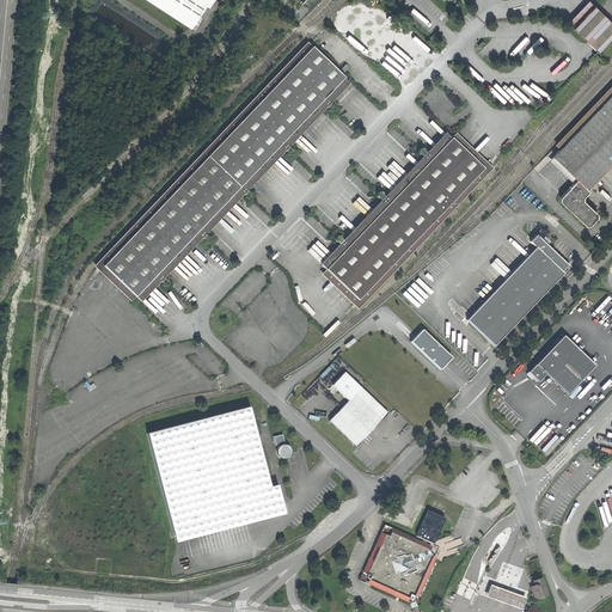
[(144,0),(191,30),(209,0),(144,0)]
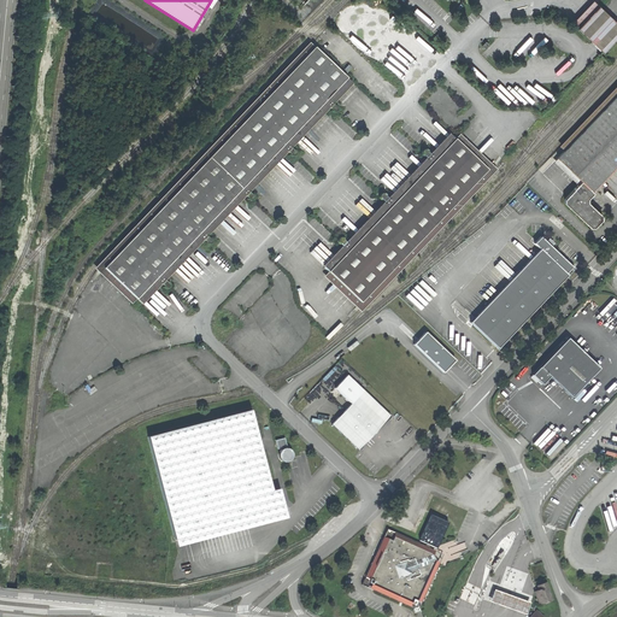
[(351,84),(313,50),(101,268),(139,304),(150,293),(154,288),(151,285),(164,270),(168,274),(175,266),(192,250),(197,245),(193,240),(206,227),(210,230),(216,224),(234,206),(239,201),(234,197),(248,183),(252,187),(258,181),(271,166),(276,162),(271,158),(291,139),(294,144),(300,137),(317,121),(323,113),(319,110),(333,95),(336,100),(344,92),(351,84)]
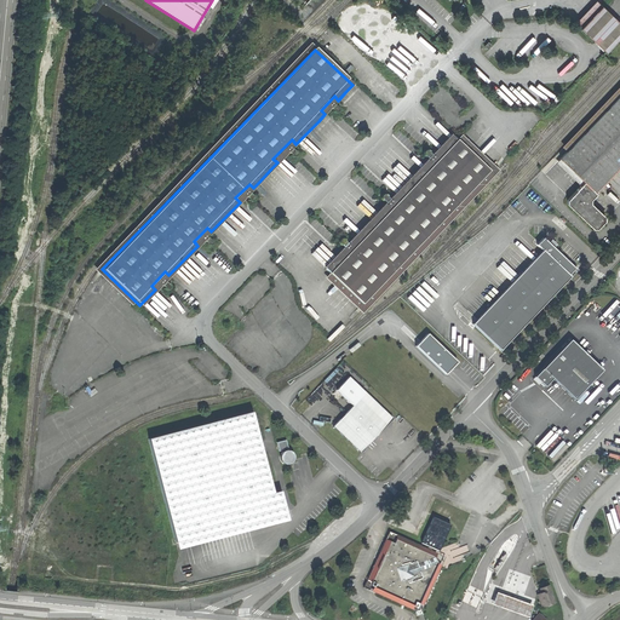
[(619,166),(619,89),(558,153),(560,155),(586,179),(569,197),(569,202),(593,227),(598,227),(606,219),(606,214),(592,202),(591,199),(598,191),(597,190),(619,166)]
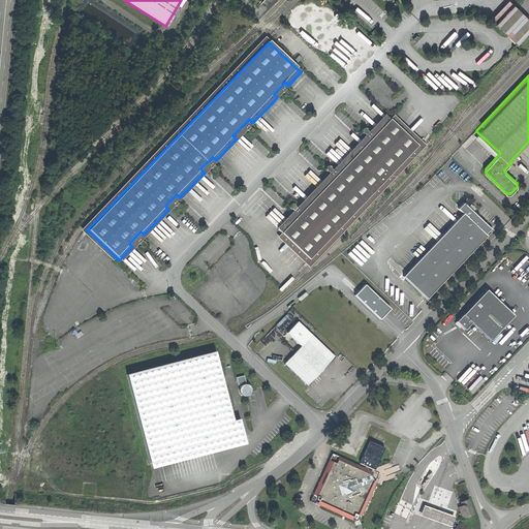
[(278,238),(309,268),(426,146),(424,145),(431,136),(429,134),(422,143),(394,116),(390,120),(385,116),(378,123),(355,147),(340,163),(320,183),(305,199),(283,222),(277,229),(281,234),(278,238)]
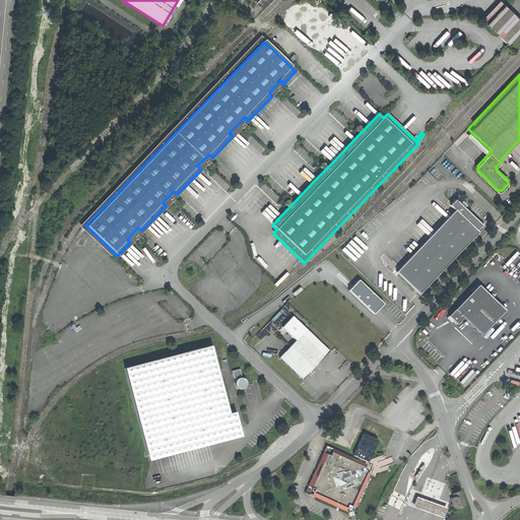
[(459,254),(484,228),(456,200),(450,206),(455,211),(396,272),(419,295),(459,254)]
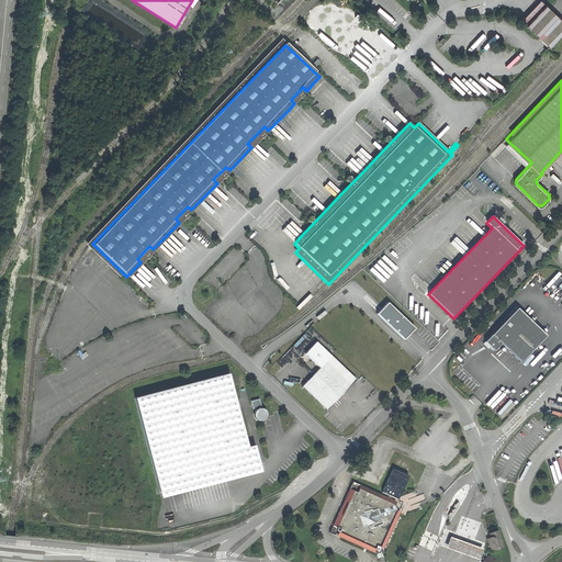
[(388,304),(378,315),(404,340),(414,329),(388,304)]
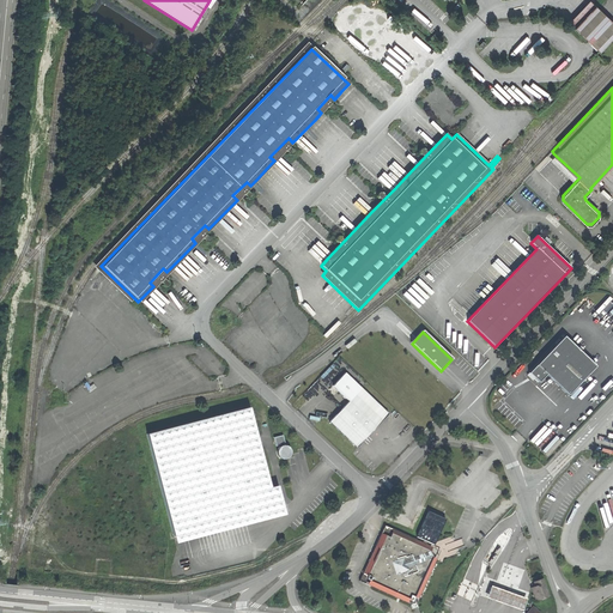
[(546,375),(568,395),(595,368),(564,337),(552,350),(528,374),(539,383),(546,375)]
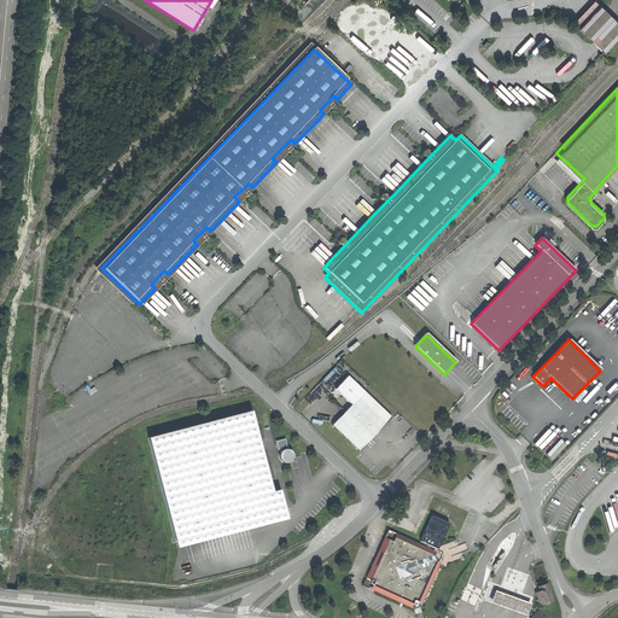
[(375,435),(391,418),(349,377),(337,390),(353,404),(333,425),(360,450),(375,435)]
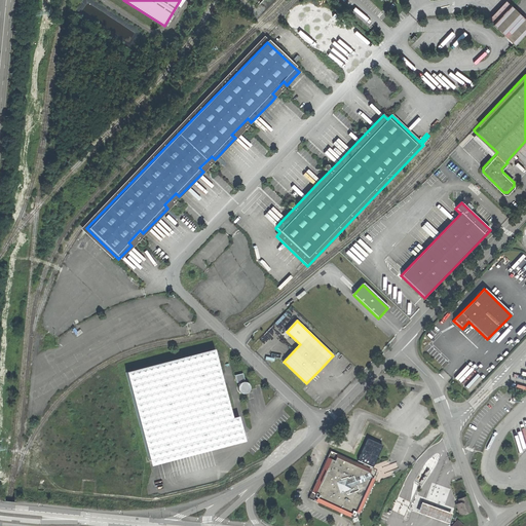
[(237,434),(236,430),(230,409),(214,350),(126,373),(150,461),(230,439),(233,440),(236,439),(238,436),(237,434)]
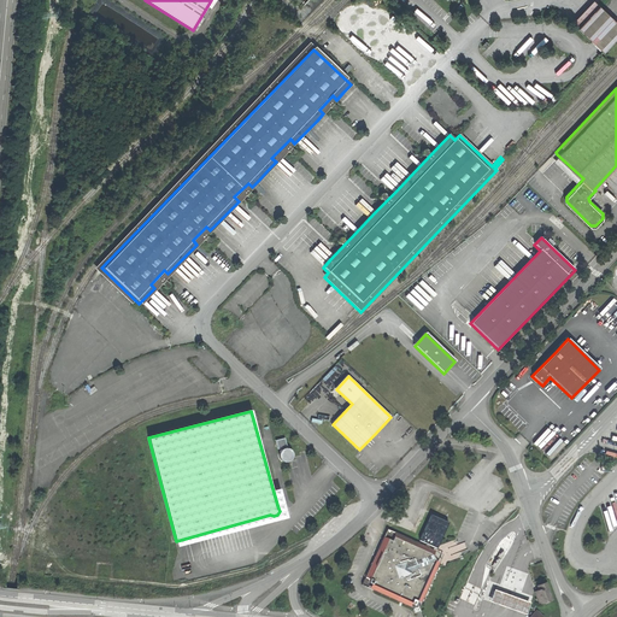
[(389,598),(417,610),(441,554),(428,548),(429,544),(435,547),(446,522),(430,515),(419,540),(425,542),(424,546),(387,529),(360,585),(389,598)]
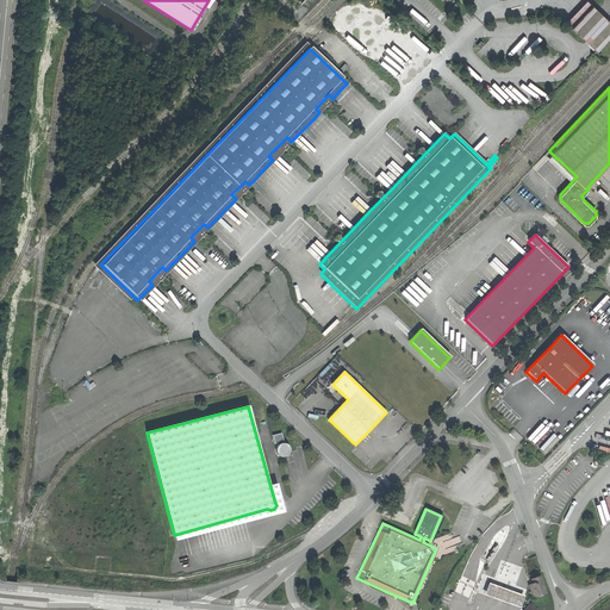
[(483,551),(486,553),(493,543),(489,541),(483,551)]
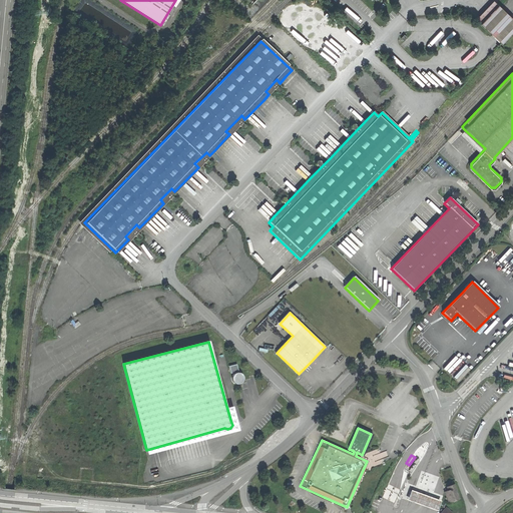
[(445,491),(449,503),(459,499),(455,485),(447,487),(448,490),(445,491)]
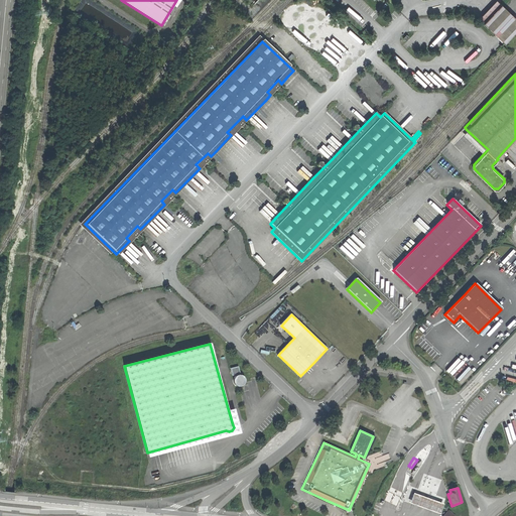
[(409,502),(439,513),(443,504),(413,493),(409,502)]
